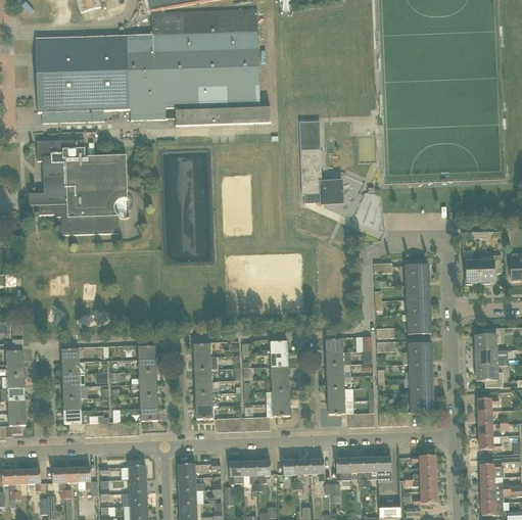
[(76,0),(79,11),(101,5),(99,0),(76,0)]
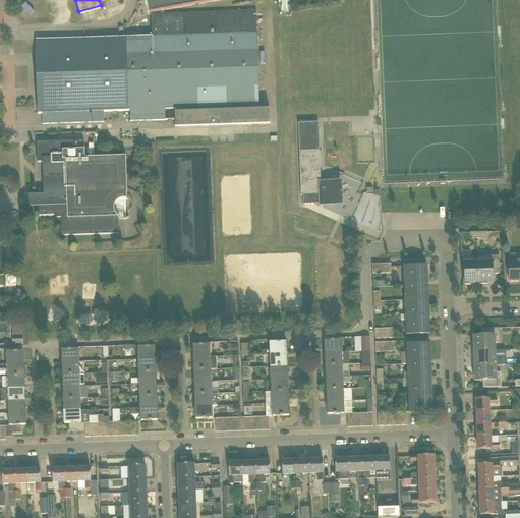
[(147,0),(149,9),(203,0),(147,0)]
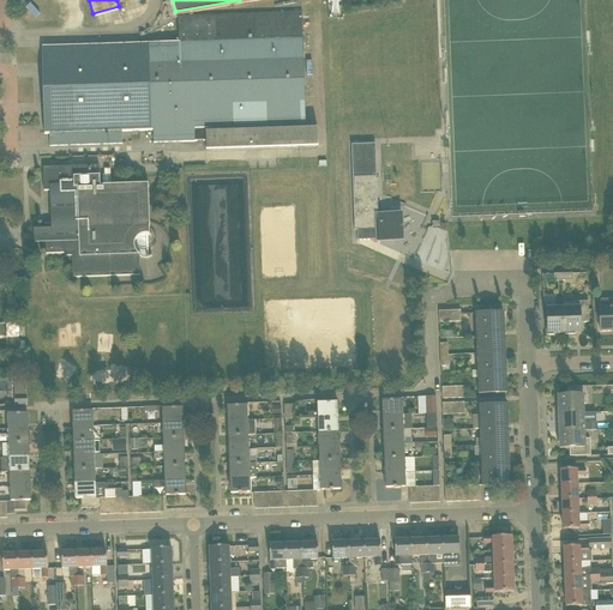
[(302,35),(301,8),(178,13),(178,35),(164,36),(167,36),(167,40),(41,43),(43,131),(48,131),(49,143),(121,140),(121,128),(152,127),(152,140),(194,138),(204,138),(205,146),(317,143),(317,125),(305,126),(305,122),(302,35)]
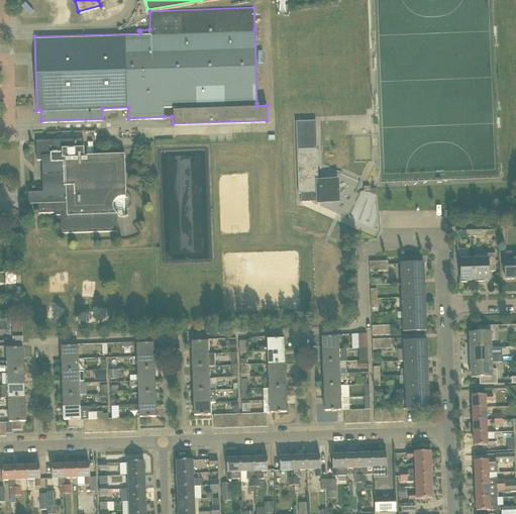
[(315,118),(295,119),(298,191),(300,191),(301,200),(338,198),(337,175),(317,175),(315,118)]
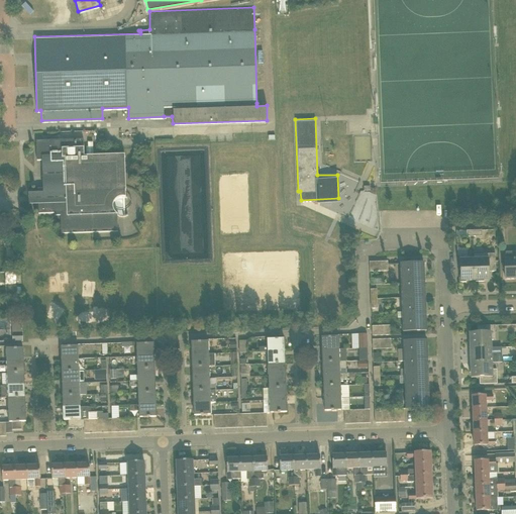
[(365,143),(365,142),(371,142),(370,133),(355,134),(356,143),(365,143)]
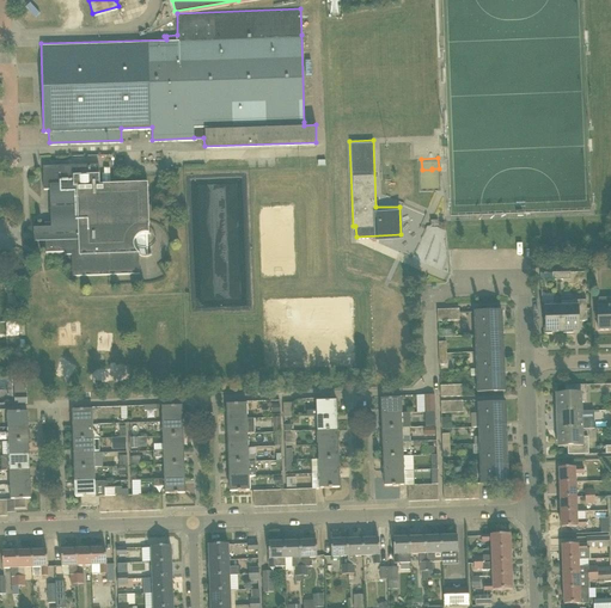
[(138,271),(138,251),(136,250),(135,249),(134,247),(133,246),(133,244),(132,243),(132,240),(133,239),(133,237),(134,235),(135,234),(136,233),(138,232),(140,231),(141,231),(144,231),(145,231),(147,231),(147,229),(148,229),(147,180),(98,182),(98,161),(42,164),(43,188),(53,186),(53,202),(53,220),(44,220),(44,228),(37,228),(38,237),(44,235),(44,250),(56,250),(63,249),(63,252),(71,252),(72,274),(138,271)]
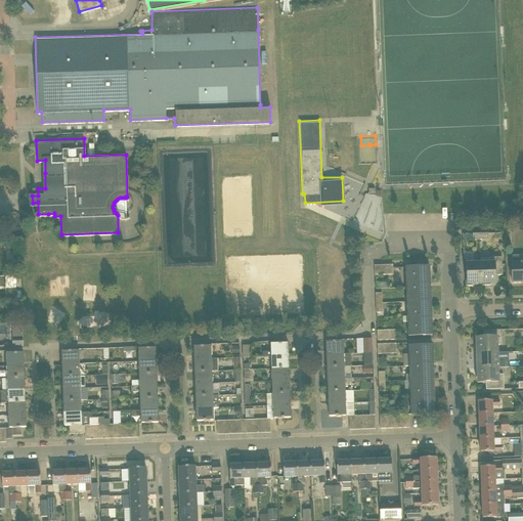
[(522,253),(512,254),(512,260),(511,260),(511,261),(509,262),(509,270),(511,270),(511,280),(512,280),(522,279),(522,280),(522,279),(522,278),(522,253)]
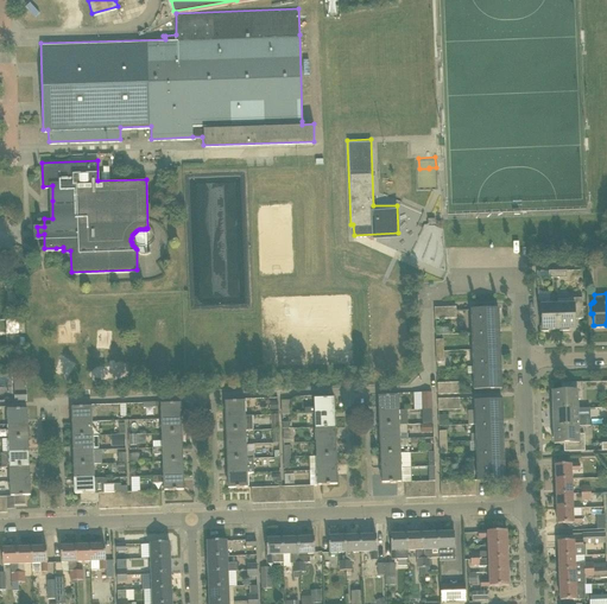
[(556,302),(557,326),(558,326),(558,328),(568,328),(568,326),(574,325),(574,316),(582,316),(581,296),(564,296),(564,302),(556,302)]
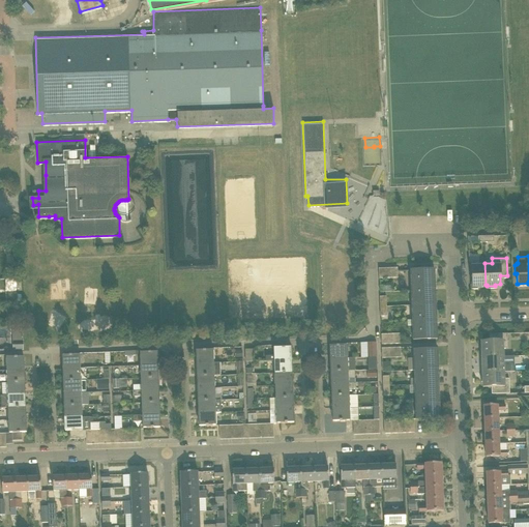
[(471,259),(471,277),(471,285),(486,285),(485,263),(478,263),(478,259),(471,259)]
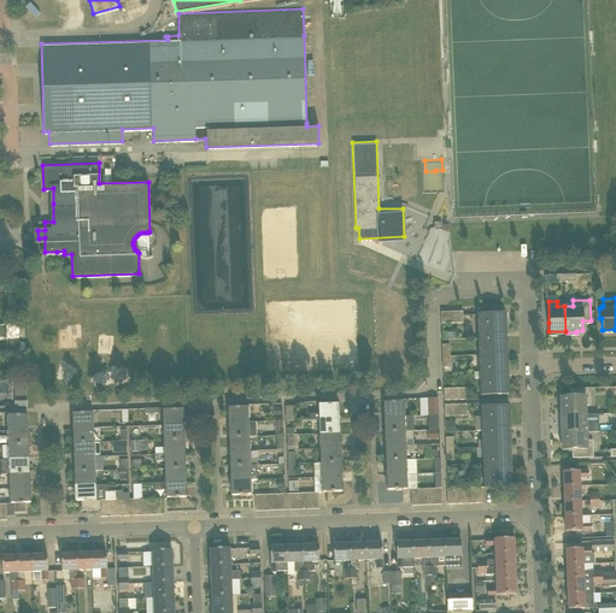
[(477,331),(505,331),(505,311),(477,312),(477,331)]
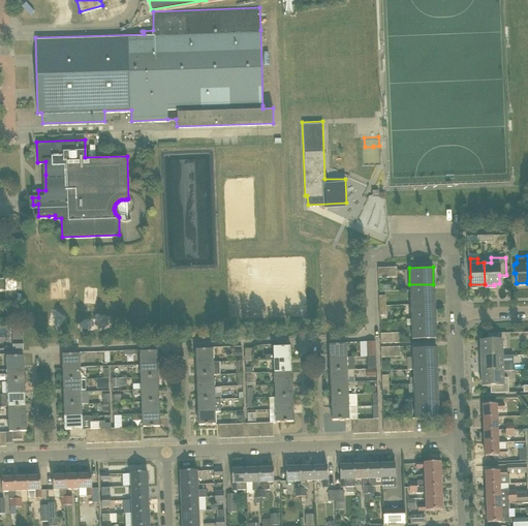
[(434,301),(433,284),(409,284),(410,302),(434,301)]
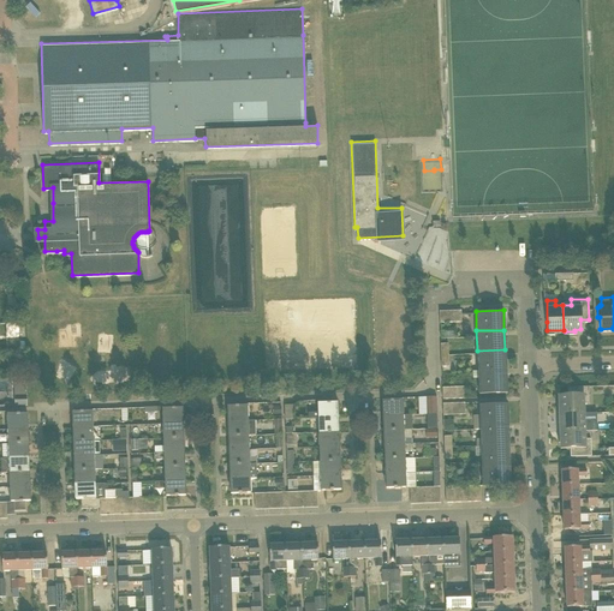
[(506,370),(505,349),(477,351),(478,367),(471,367),(472,371),(506,370)]
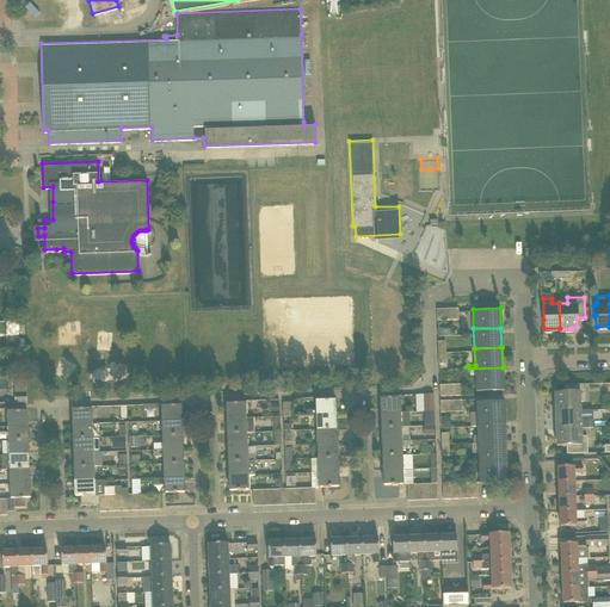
[(469,373),(475,372),(475,389),(503,388),(503,367),(469,369),(469,373)]
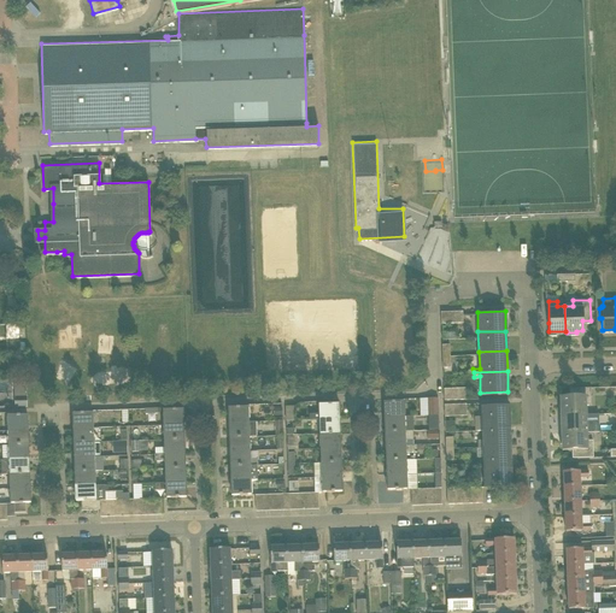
[(25,376),(15,377),(16,404),(27,402),(27,401),(25,376)]
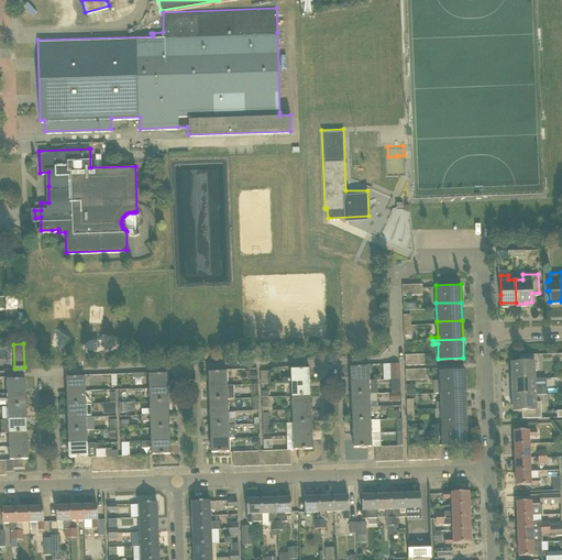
[(510,360),(510,364),(510,366),(509,366),(509,375),(511,375),(511,377),(535,376),(533,368),(539,368),(538,352),(519,352),(519,360),(510,360)]
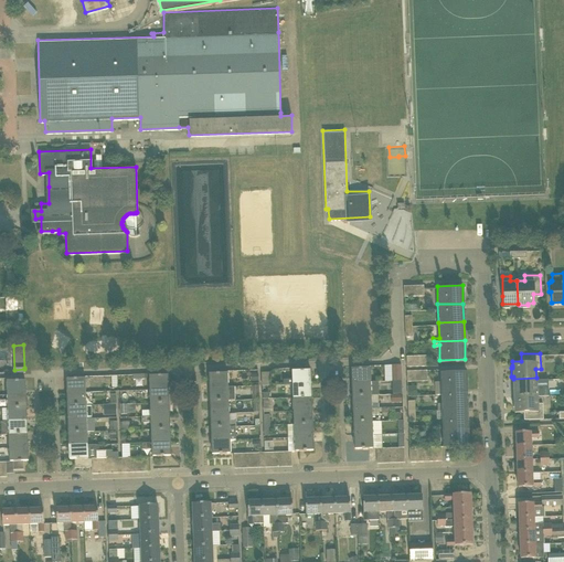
[(400,362),(391,362),(392,379),(401,379),(400,362)]
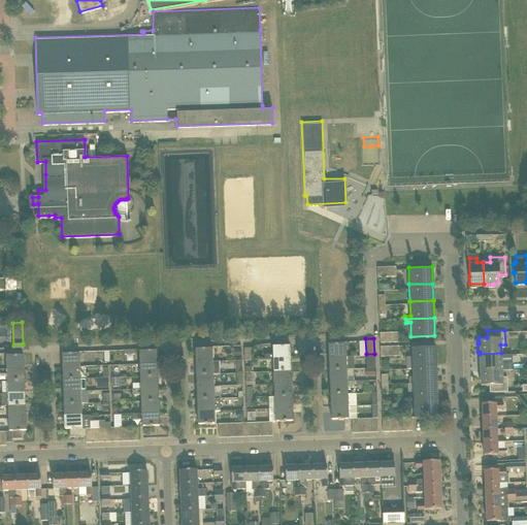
[(328,342),(329,355),(346,354),(346,341),(328,342)]
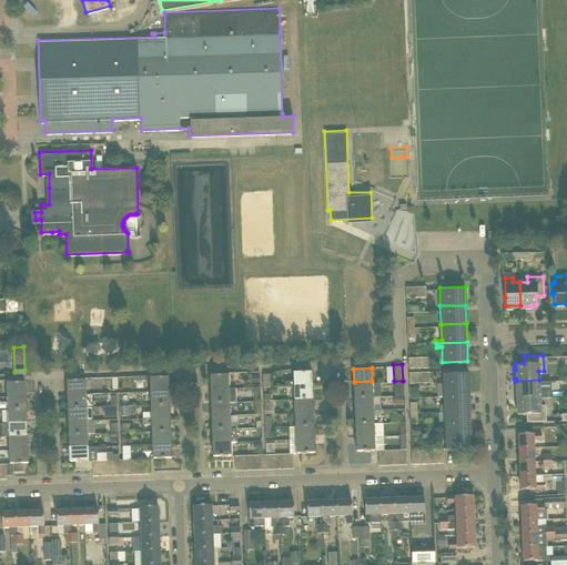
[(293,384),(312,383),(312,370),(293,371),(293,384)]
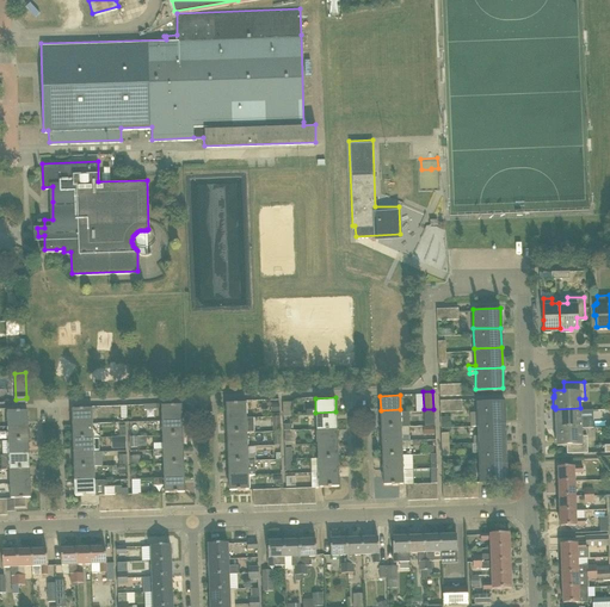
[(476,401),(476,421),(504,420),(504,400),(476,401)]
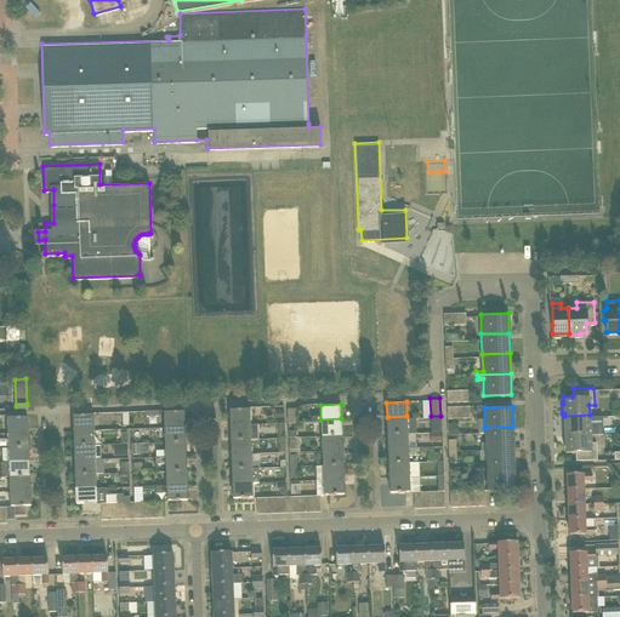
[(229,407),(229,423),(250,422),(250,407),(229,407)]
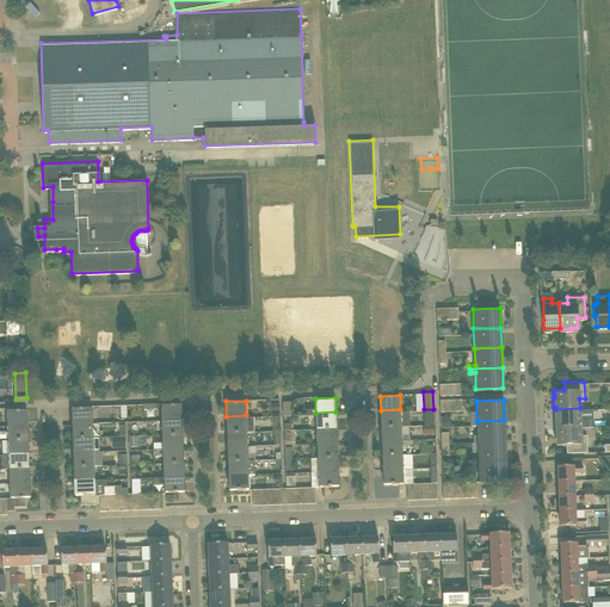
[(161,417),(182,417),(180,403),(160,403),(161,417)]
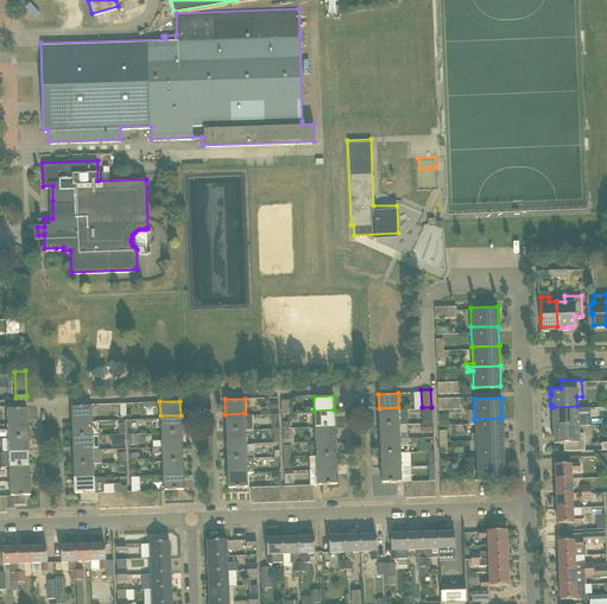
[(71,419),(92,419),(92,404),(71,405),(71,419)]
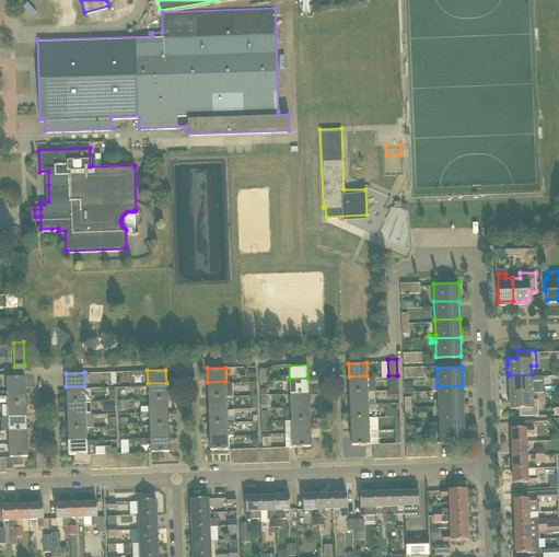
[(7,389),(25,387),(24,374),(6,375),(7,389)]
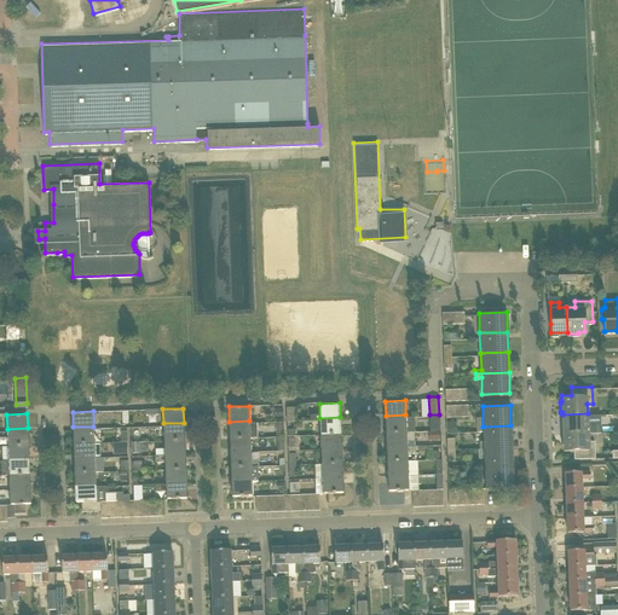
[(588,413),(562,415),(562,433),(588,431),(594,431),(593,422),(588,422),(588,413)]
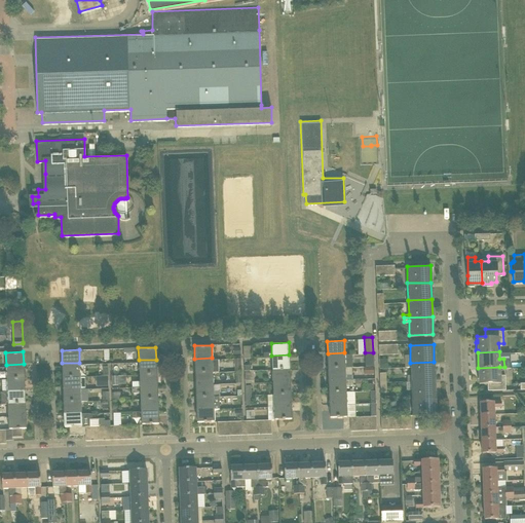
[(328,353),(328,366),(345,366),(344,352),(328,353)]
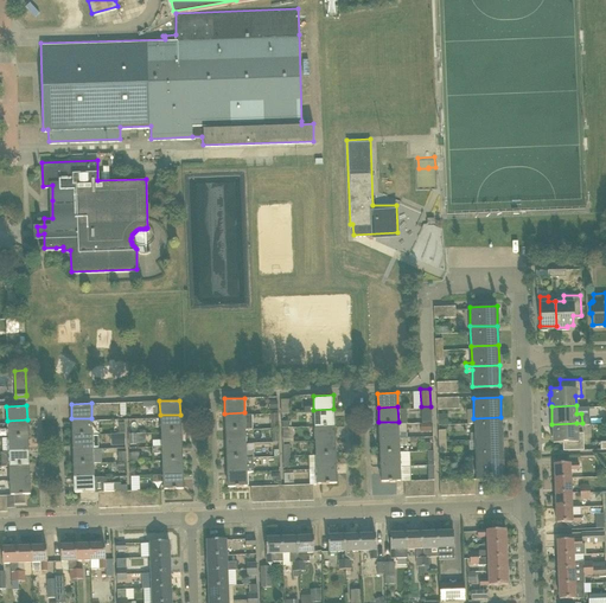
[(333,409),(313,410),(314,424),(333,423),(333,409)]
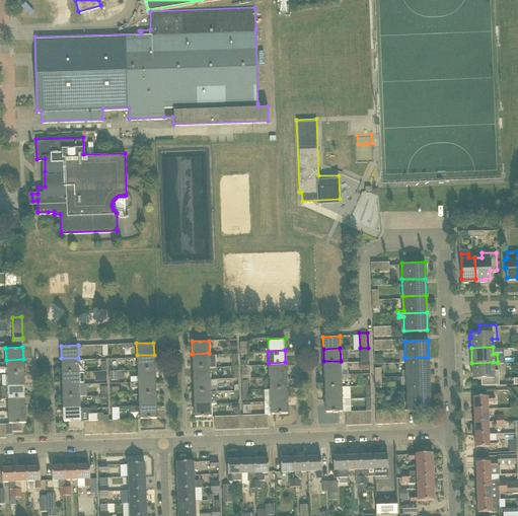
[(373,353),(374,362),(382,361),(382,352),(373,353)]
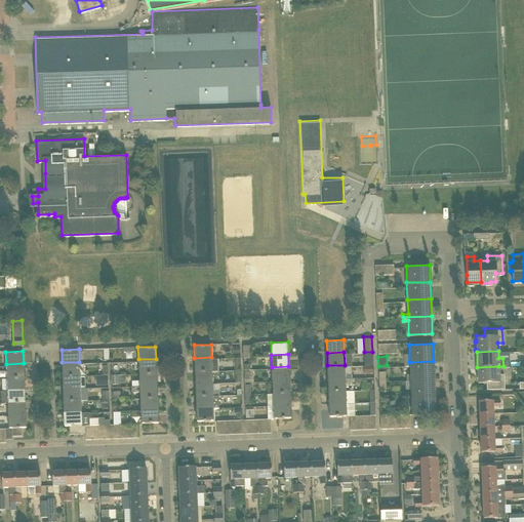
[(217,369),(216,357),(211,357),(194,358),(195,370),(211,369),(217,369)]
